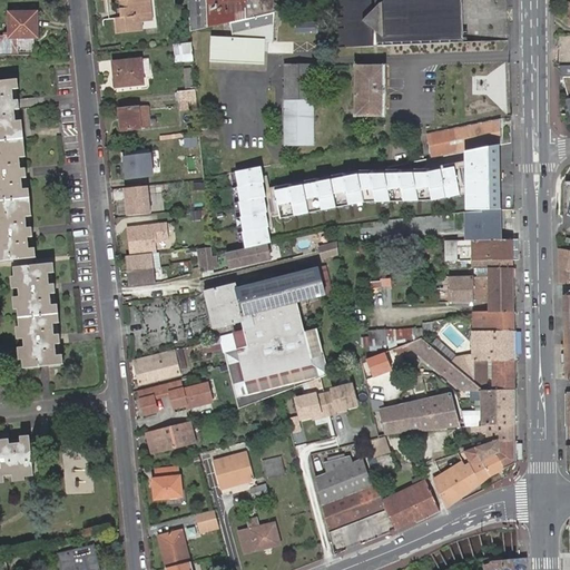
[(141,15),(153,15),(151,0),(121,0),(123,2),(126,2),(127,11),(118,11),(117,11),(118,27),(143,23),(141,15)]
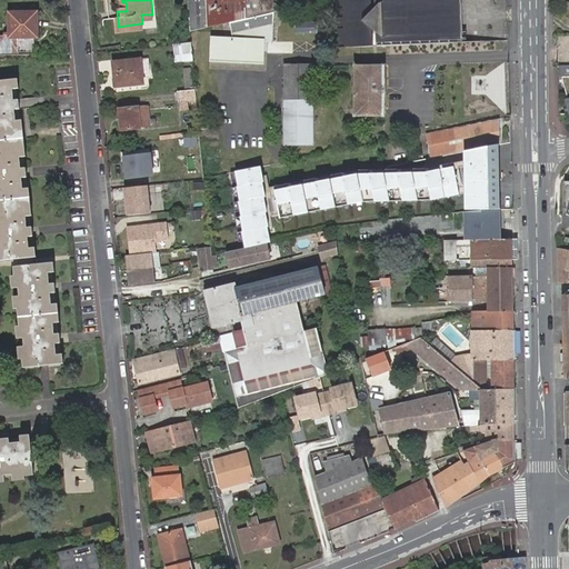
[(275,12),(280,11),(278,0),(188,0),(191,32),(192,32),(209,28),(210,28),(230,23),(275,12)]
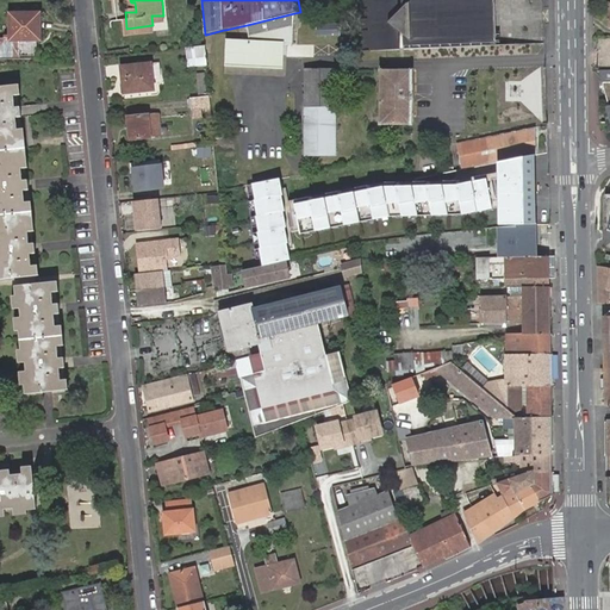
[(359,0),(362,50),(496,44),(493,0),(359,0)]
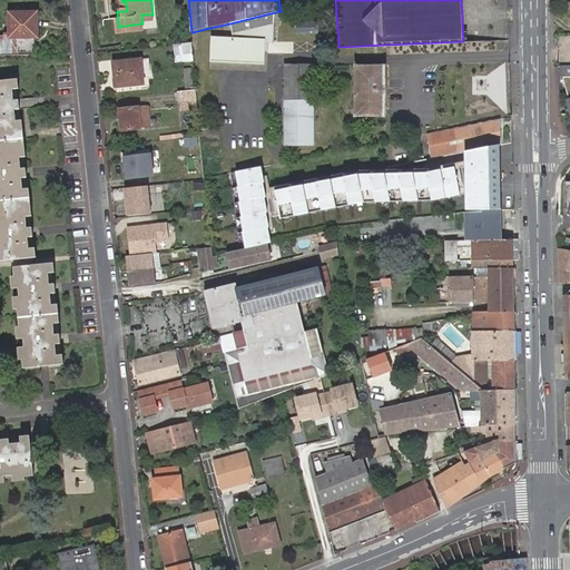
[(117,2),(118,11),(127,11),(126,2),(123,2),(117,2)]
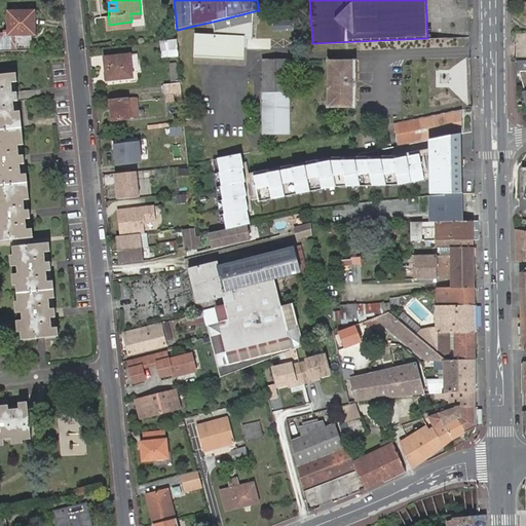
[(0,48),(28,48),(28,35),(33,35),(35,35),(34,11),(9,11),(9,30),(5,31),(5,34),(2,34),(0,35),(0,48)]
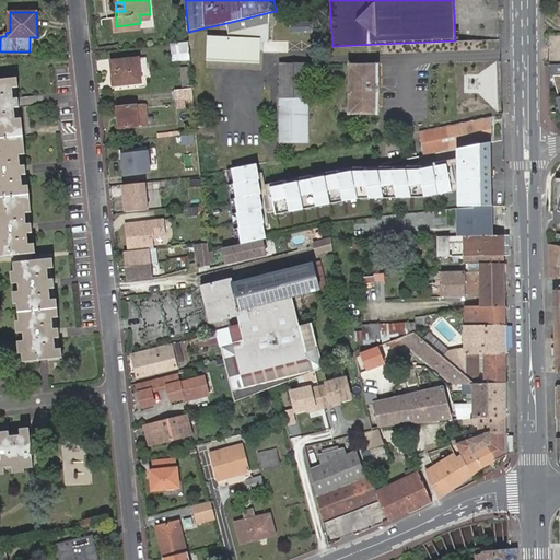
[(229,39),(209,39),(209,60),(258,61),(259,41),(268,41),(270,12),(226,23),(229,39)]
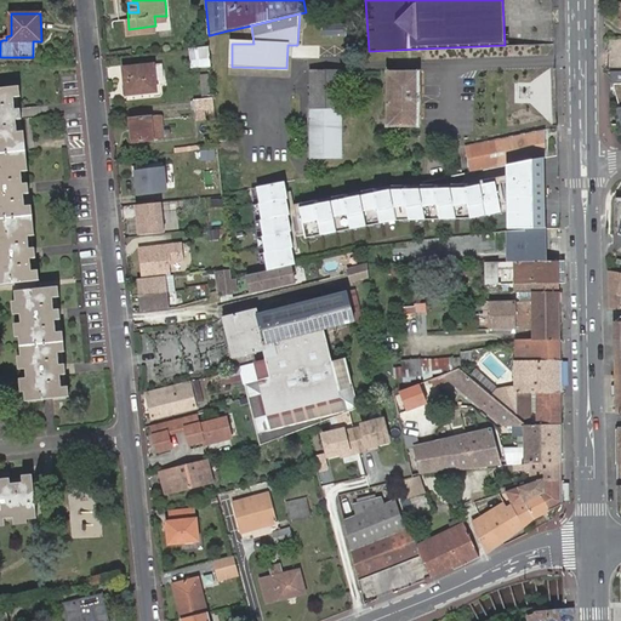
[(192,63),(211,61),(210,47),(191,50),(192,63)]
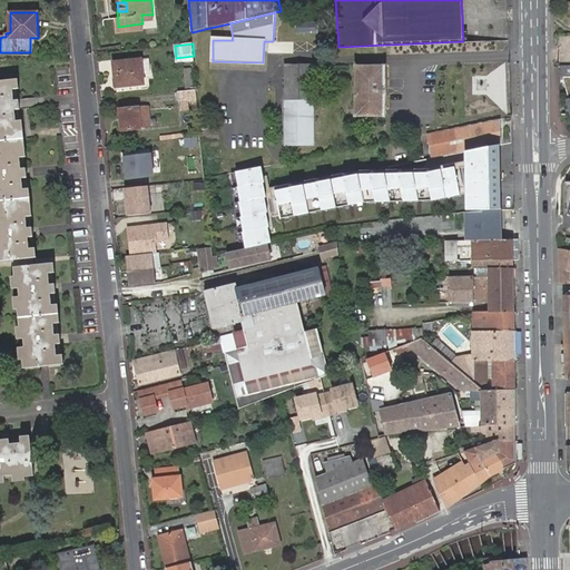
[(116,88),(143,86),(141,76),(141,74),(140,61),(140,60),(112,62),(116,88)]
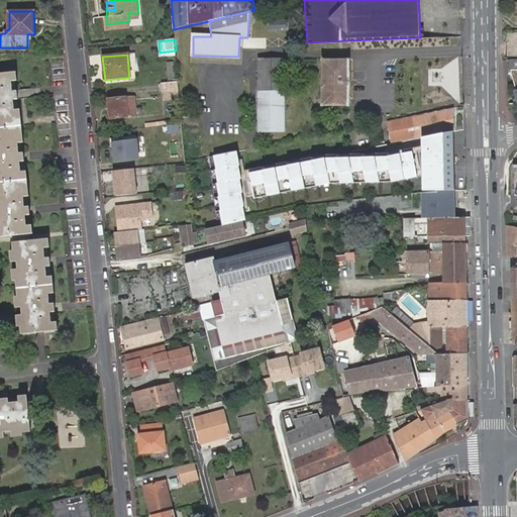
[(127,56),(128,67),(128,69),(136,68),(134,56),(127,56)]
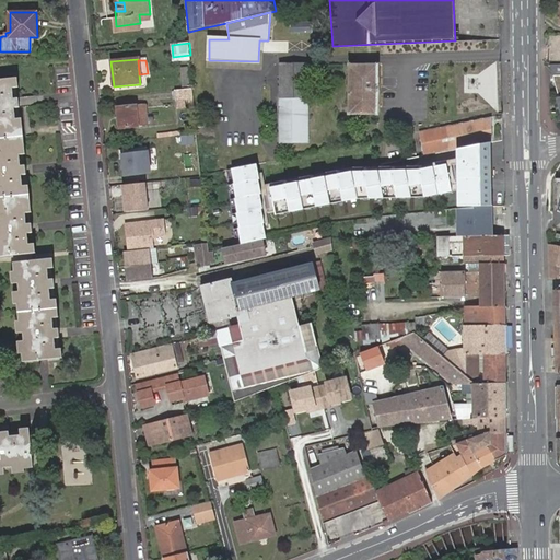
[(280,63),(280,141),(307,142),(307,63),(280,63)]
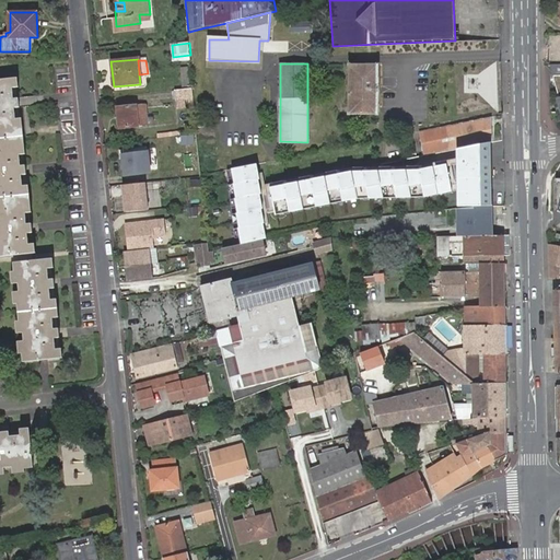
[(349,63),(349,114),(378,114),(378,63),(349,63)]
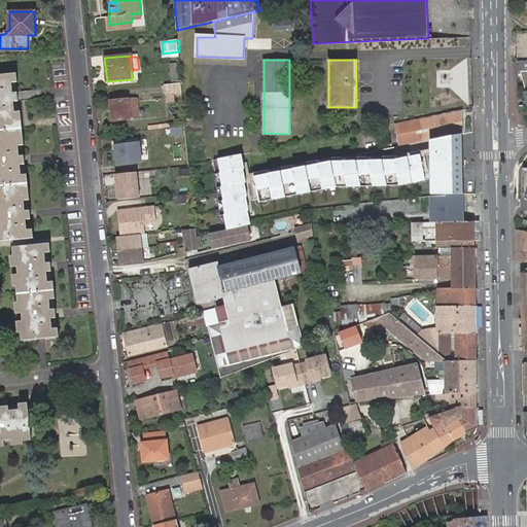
[(526,61),(517,62),(526,93),(526,61)]
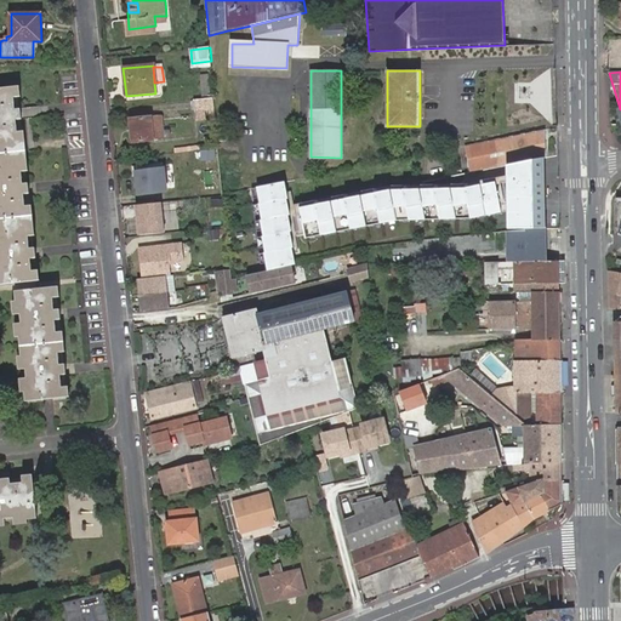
[(0,86),(0,285),(35,281),(16,85),(0,86)]
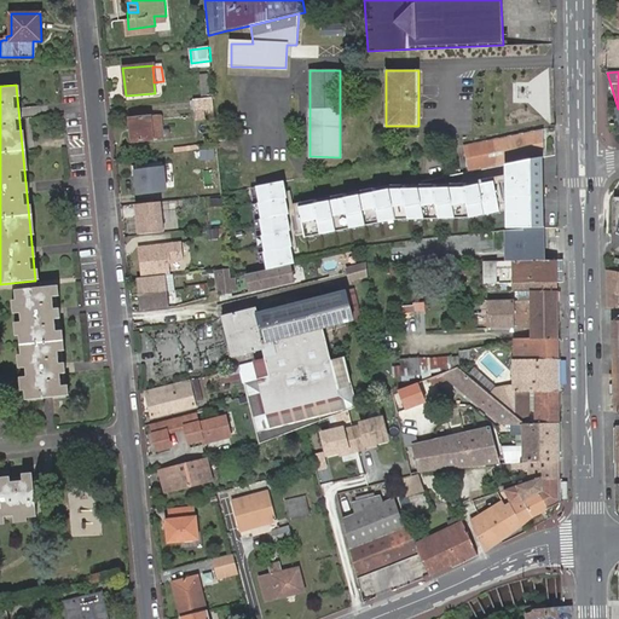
[(213,109),(214,109),(213,98),(192,100),(194,111),(195,121),(206,121),(204,110),(207,110),(210,109),(213,109)]
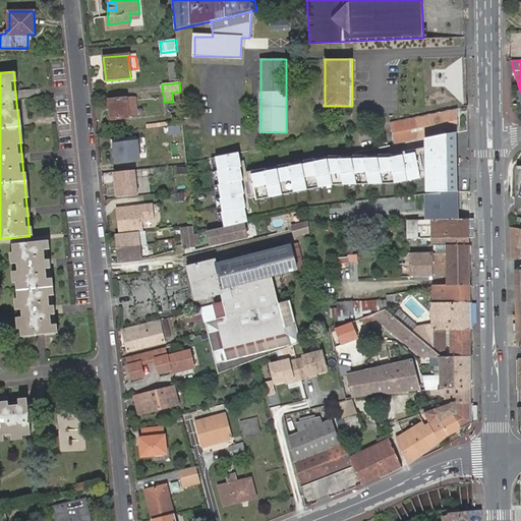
[(134,98),(112,100),(113,111),(110,111),(111,119),(136,117),(136,115),(135,111),(134,98)]
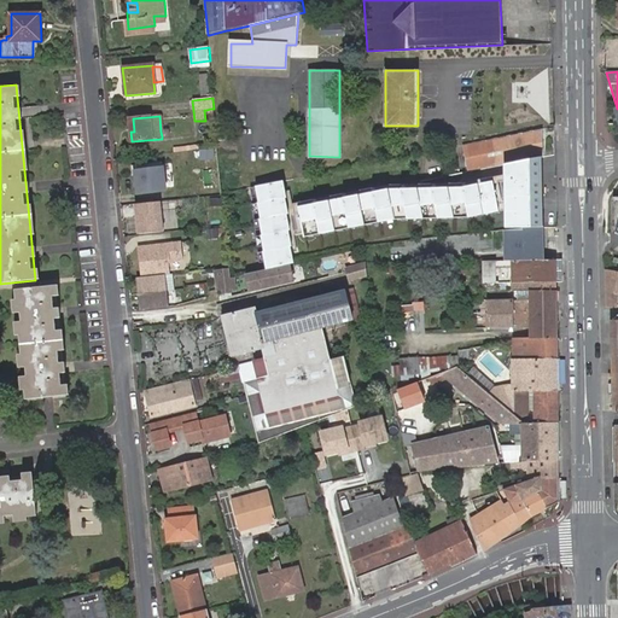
[(484,145),(468,149),(473,170),(506,164),(540,157),(541,157),(541,130),(483,141),(484,145)]
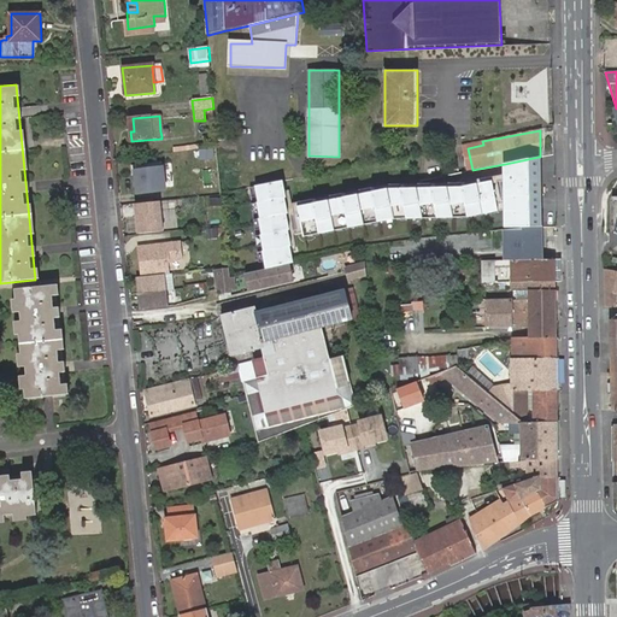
[(460,145),(466,171),(472,170),(468,148),(483,145),(482,141),(460,145)]
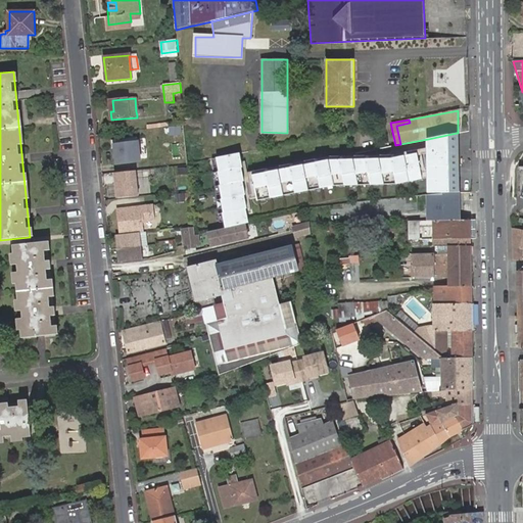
[(457,133),(428,139),(427,148),(391,155),(327,157),(251,173),(252,175),(328,159),(391,157),(417,152),(417,155),(421,155),(424,169),(420,170),(422,178),(431,176),(431,149),(436,149),(436,153),(457,153),(457,133)]
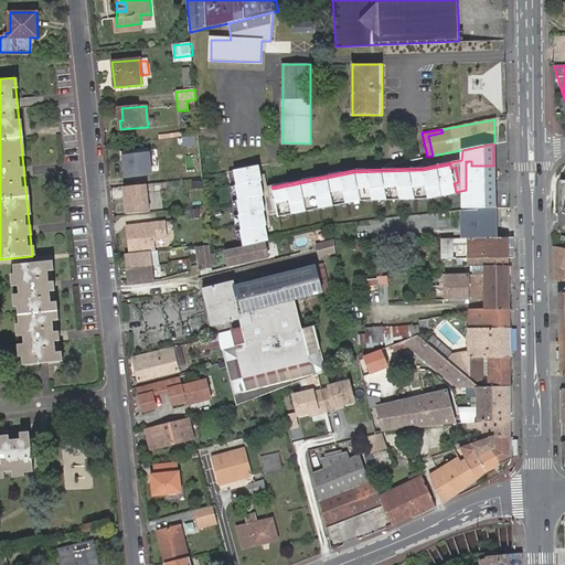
[(152,179),(149,153),(124,156),(127,182),(152,179)]
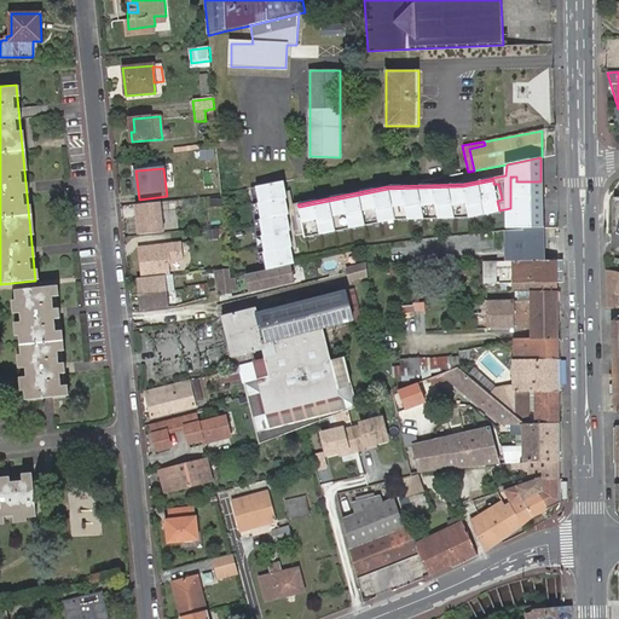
[(505,227),(505,229),(521,227),(542,227),(541,181),(516,181),(516,177),(510,177),(510,227),(505,227)]
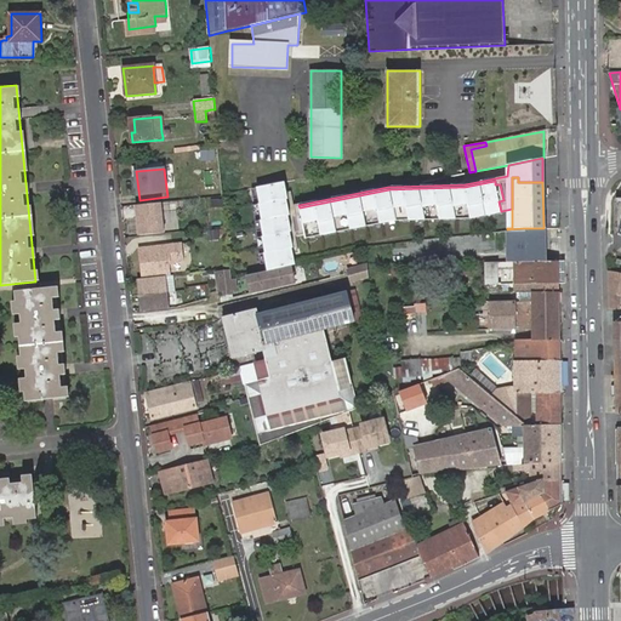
[(389,189),(300,208),(301,216),(296,216),(300,232),(303,231),(305,238),(393,221),(467,218),(501,211),(499,201),(503,200),(500,184),(495,184),(495,181),(465,187),(389,189)]
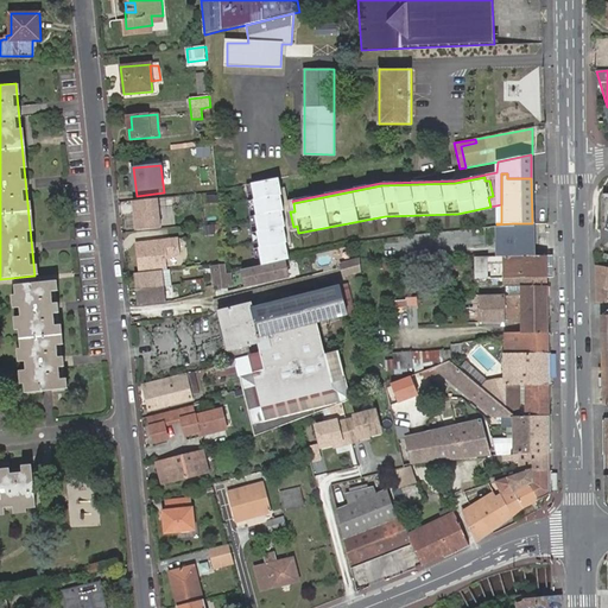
[(259,248),(263,267),(291,260),(287,245),(286,228),(284,211),(283,196),(280,179),(252,184),(253,200),(255,216),(258,233),(259,248)]
